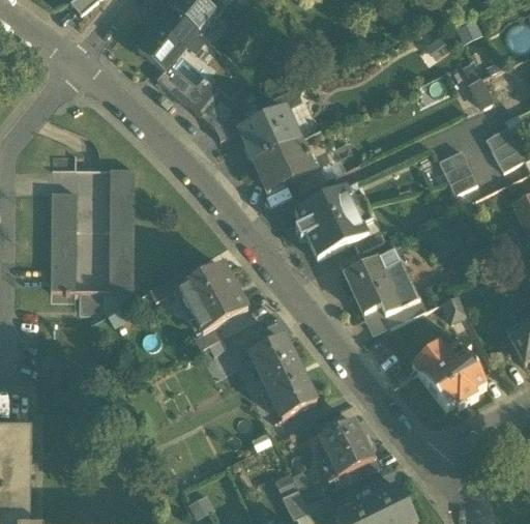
[(81,15),(97,0),(72,0),(70,2),(81,15)]
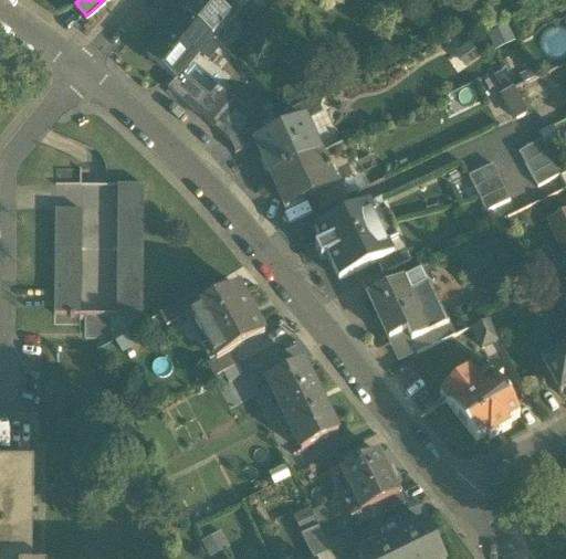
[(187,0),(179,10),(210,35),(229,13),(229,12),(213,0),(187,0)]
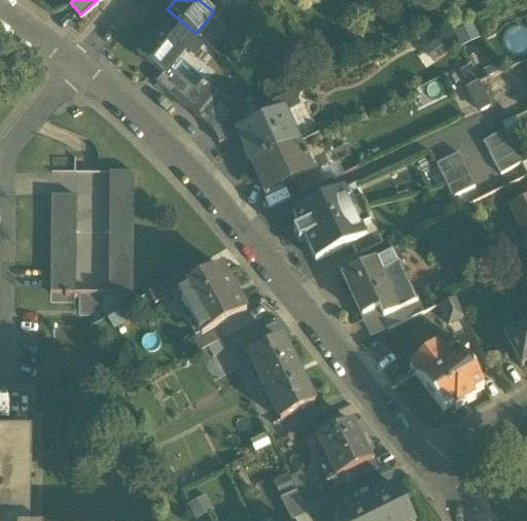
[(213,12),(216,15),(224,5),(219,0),(199,0),(213,11),(213,12)]
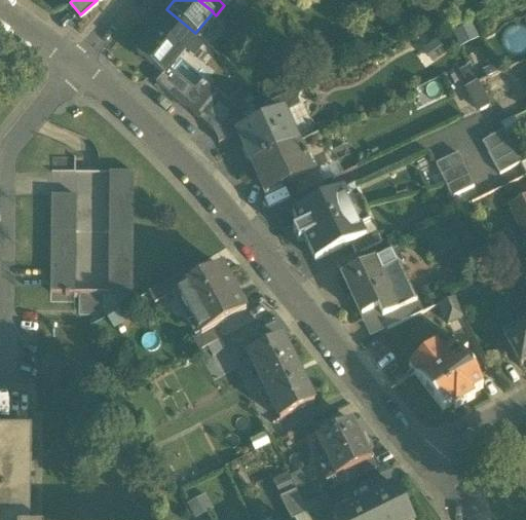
[(170,65),(195,33),(166,9),(147,33),(149,35),(138,48),(163,70),(164,71),(170,65)]
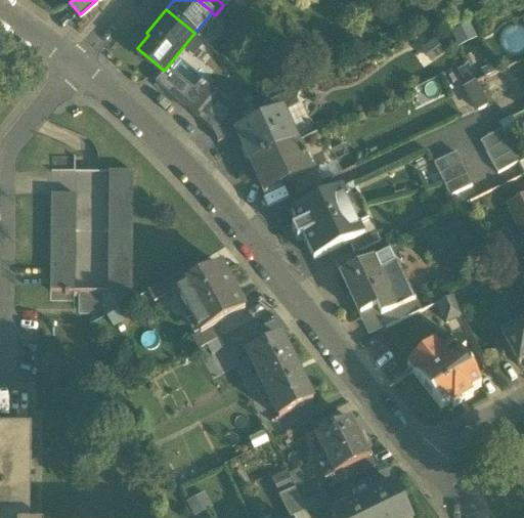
[(476,33),(469,18),(450,28),(457,42),(476,33)]
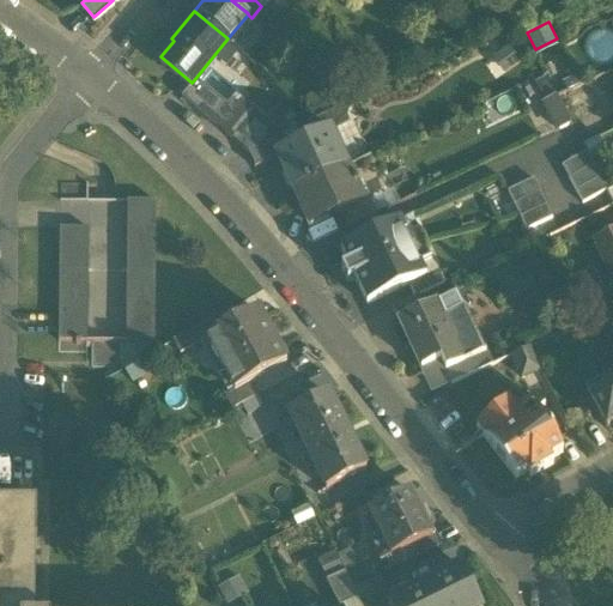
[(521,58),(509,41),(492,52),(504,68),(521,58)]
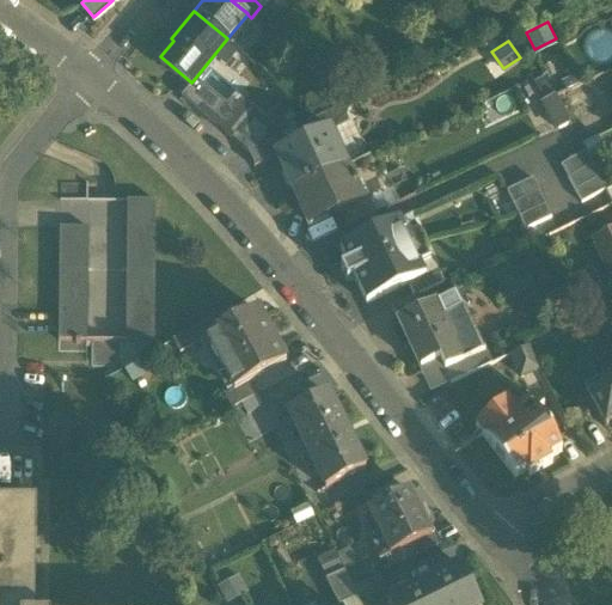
[(341,71),(326,83),(338,98),(353,86),(341,71)]
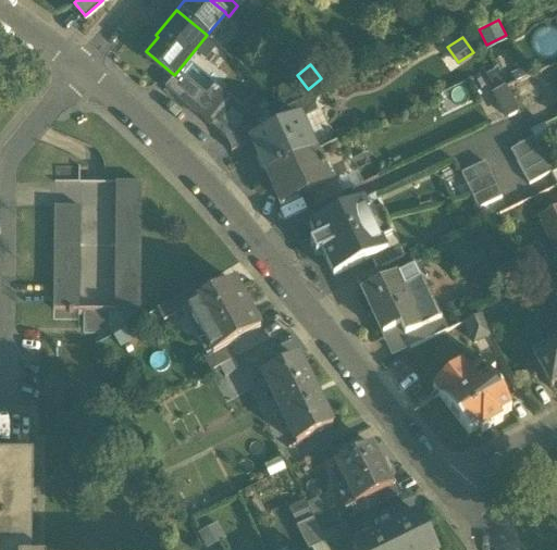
[(165,85),(225,134),(258,117),(214,82),(207,90),(180,69),(174,75),(173,74),(164,84),(165,85)]
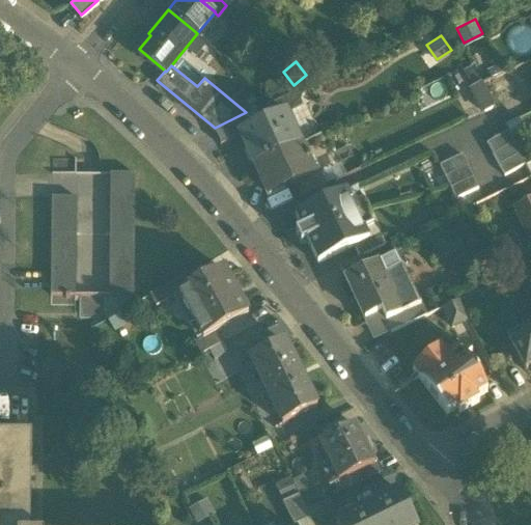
[(288,84),(278,70),(263,81),(275,94),(288,84)]
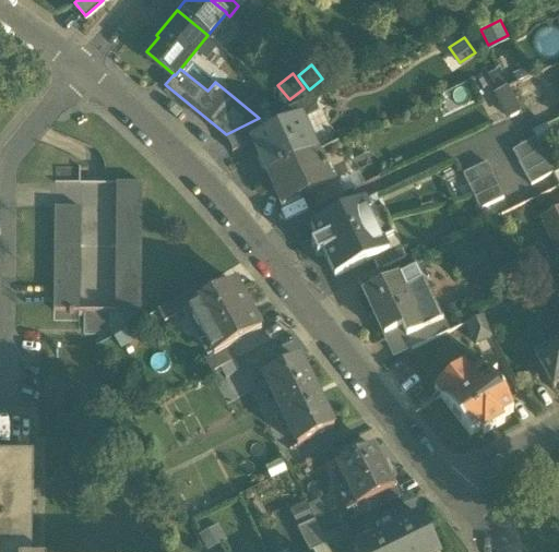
[(492,90),(508,115),(521,109),(507,82),(492,90)]
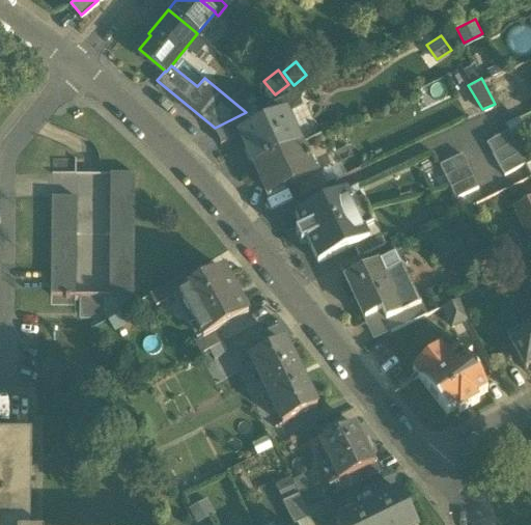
[(242,131),(255,161),(301,139),(292,121),(288,123),(283,112),(287,110),(286,108),(285,108),(251,123),(241,129),(242,131)]
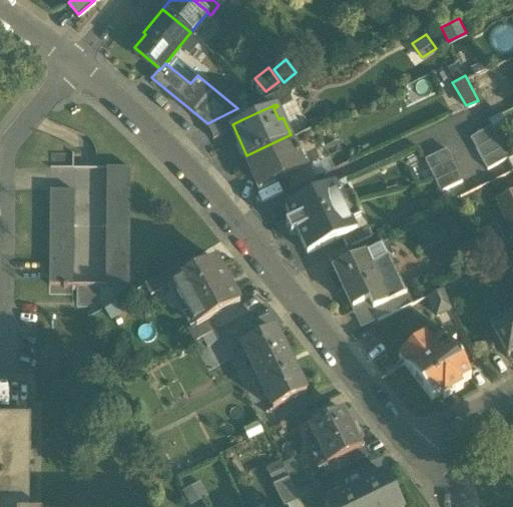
[(279,119),(283,117),(278,106),(274,108),(279,119)]
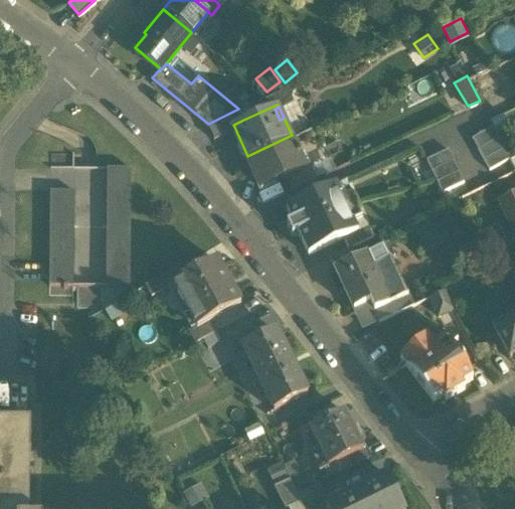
[(243,120),(238,109),(208,124),(214,137),(234,127),(233,125),(243,120)]
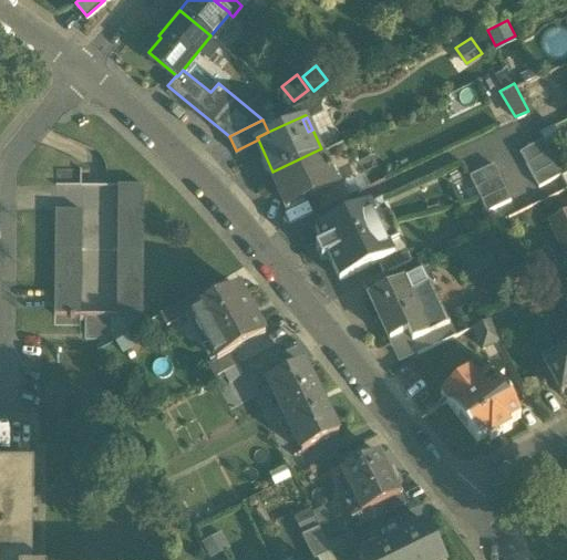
[(519,148),(539,184),(562,170),(543,136),(519,148)]
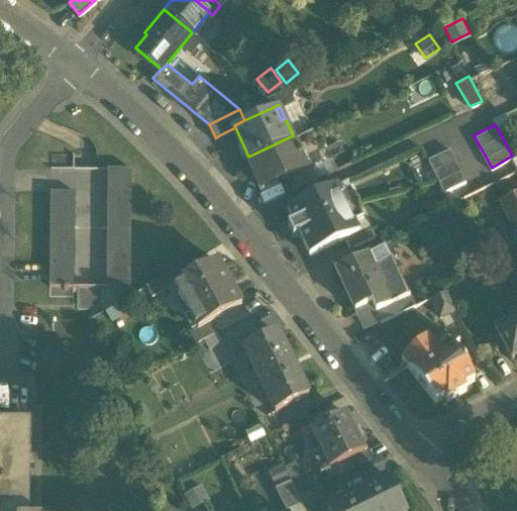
[(298,147),(293,135),(248,157),(262,186),(286,175),(306,166),(306,165),(305,164),(300,166),(295,155),(302,151),(300,146),(298,147)]
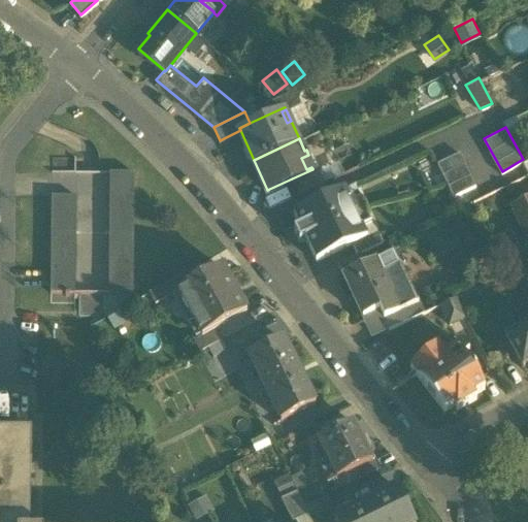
[(437,160),(454,194),(475,184),(460,150),(437,160)]
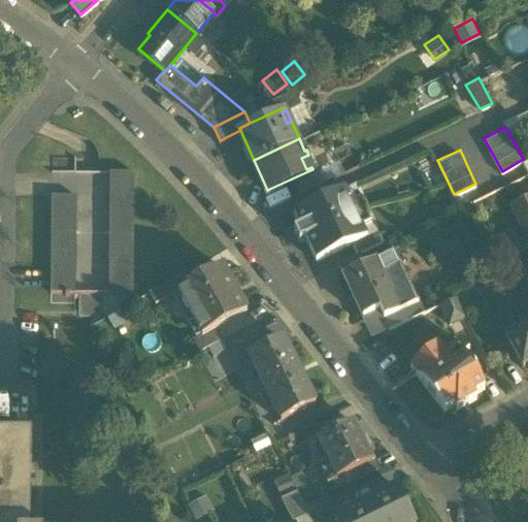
[(52,168),(75,168),(75,154),(52,154),(52,168)]
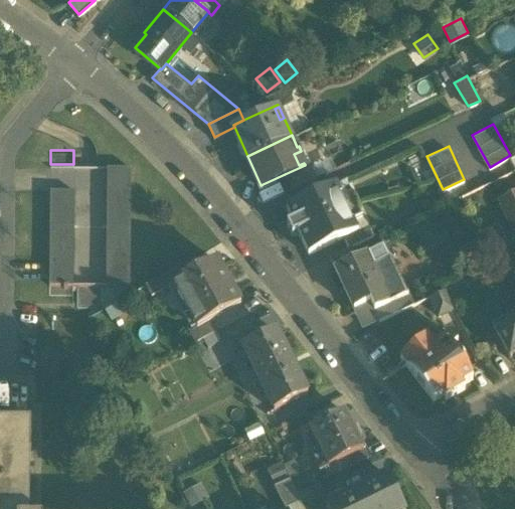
[(328,153),(311,161),(318,175),(335,167),(328,153)]
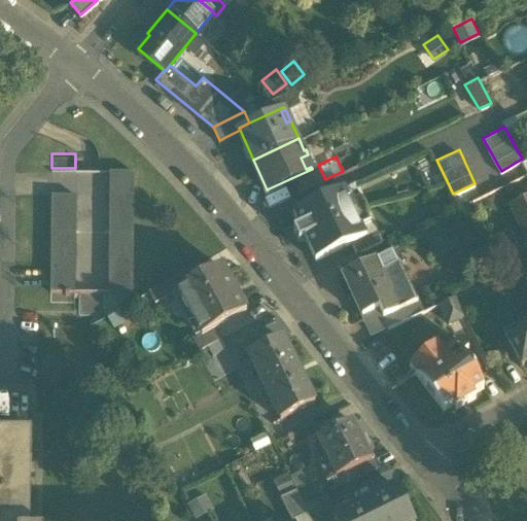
[(299,193),(325,179),(318,165),(312,168),(312,169),(291,178),(299,193)]
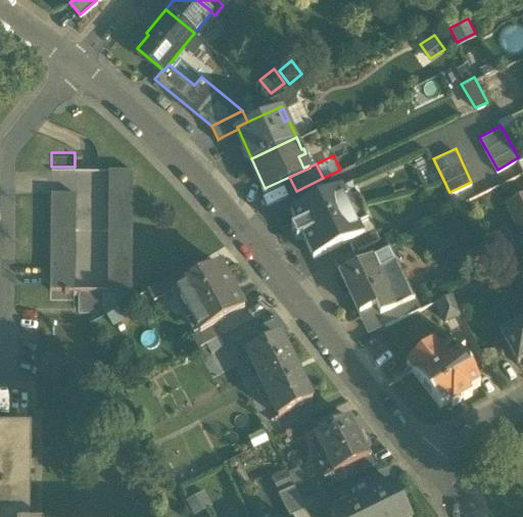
[(108,287),(132,287),(133,168),(109,168),(108,287)]
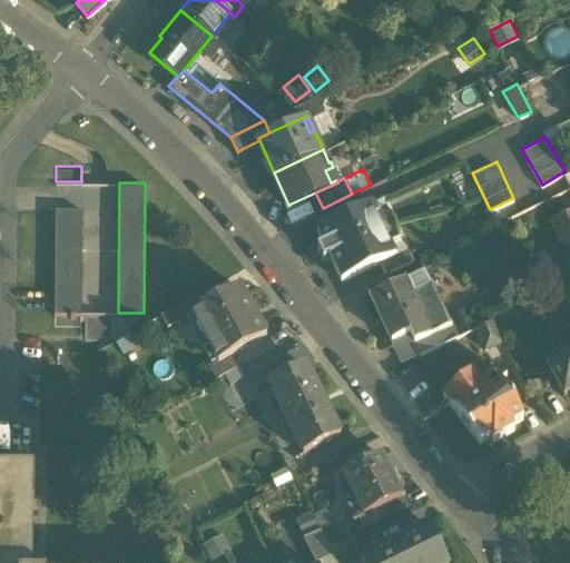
[(330,254),(341,278),(380,260),(396,253),(395,252),(392,243),(393,242),(379,209),(376,210),(372,200),(316,226),(324,242),(317,245),(323,257),(330,254)]
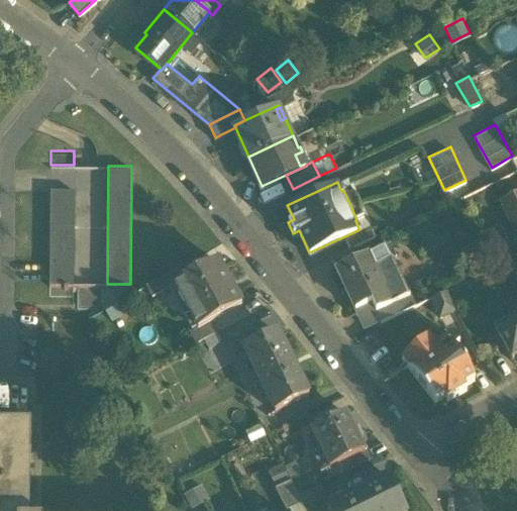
[(74,284),(75,189),(50,188),(49,283),(74,284)]
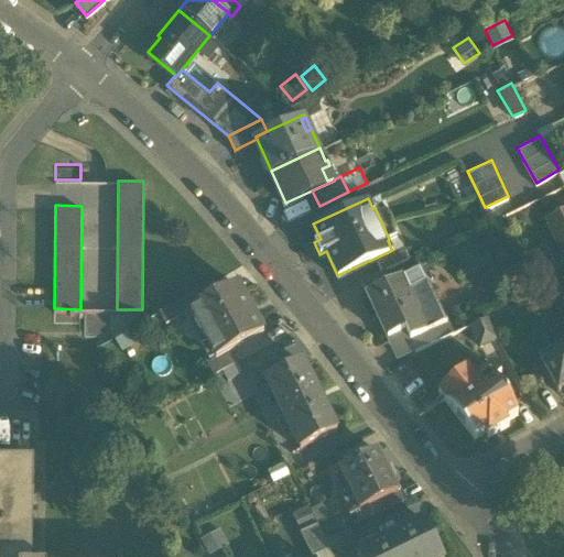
[(563,228),(563,221),(559,210),(548,216),(555,232),(563,228)]
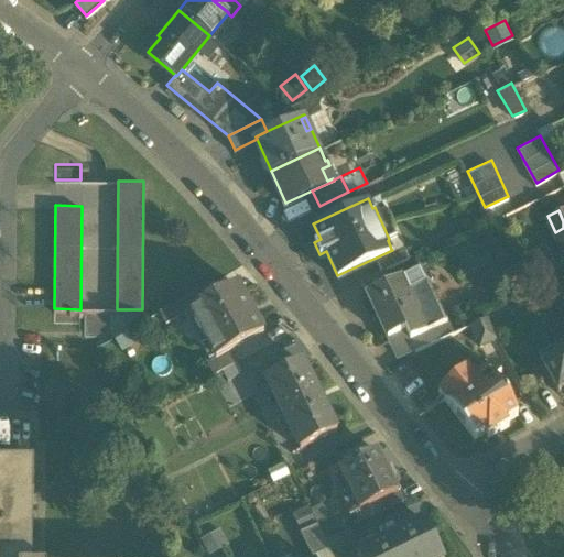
[(376,258),(381,270),(386,268),(410,257),(403,243),(391,249),(392,250),(376,258)]
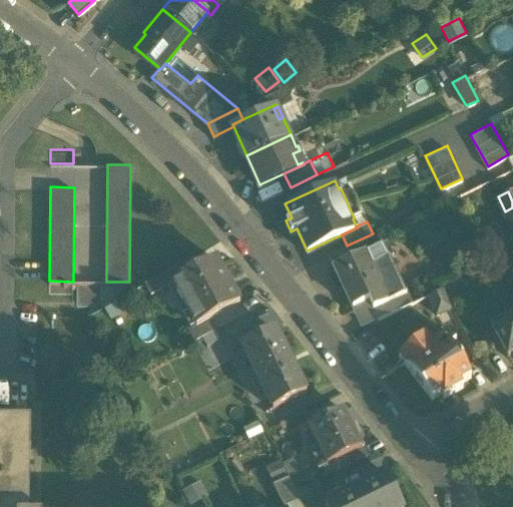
[(383,242),(368,249),(374,262),(386,257),(402,291),(405,290),(383,242)]
